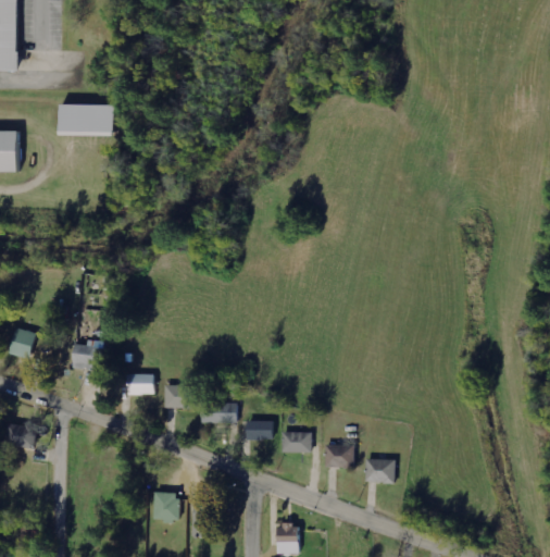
[(9,0),(0,0),(0,72),(9,73),(9,0)]
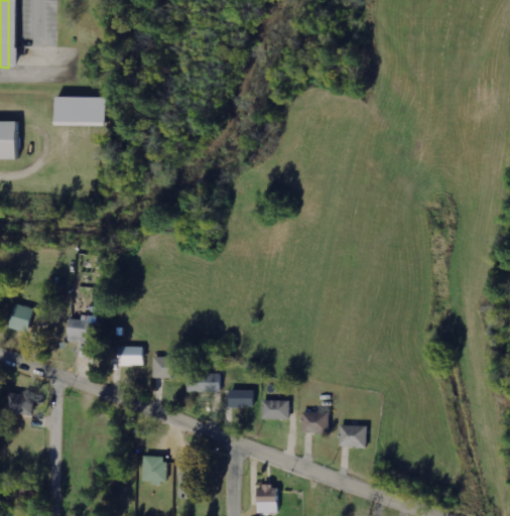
[(106,97),(57,97),(57,122),(107,122),(106,97)]
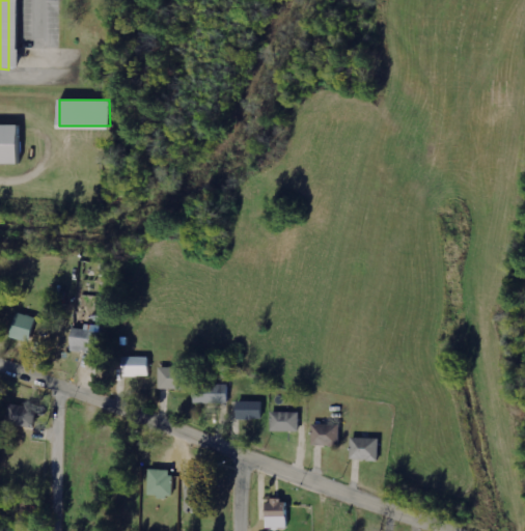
[(10,127),(0,127),(0,167),(10,167),(10,127)]
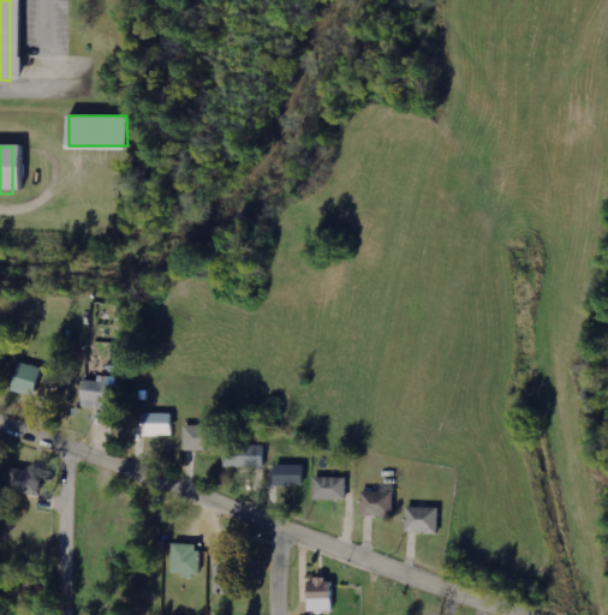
[(40,370),(17,363),(9,390),(31,398),(40,370)]
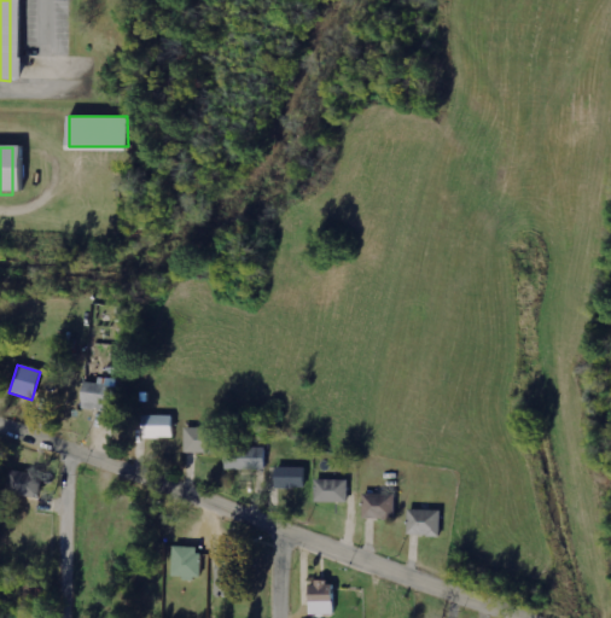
[(81,409),(103,410),(103,404),(115,404),(116,379),(95,378),(95,383),(82,383),(81,409)]
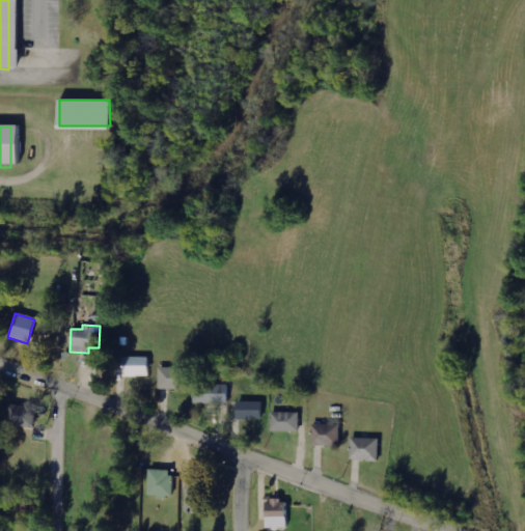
[(121,376),(147,375),(146,356),(121,357),(121,376)]
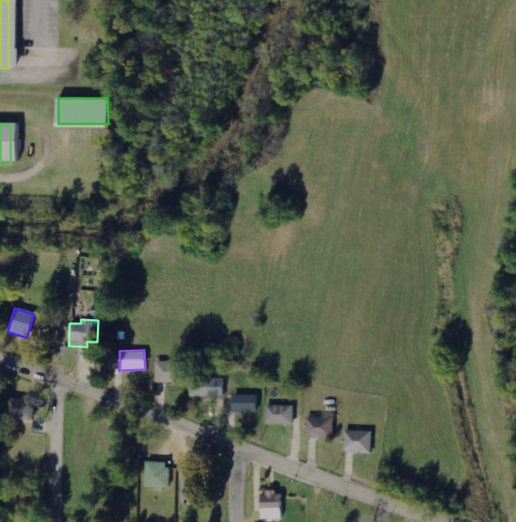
[(178,361),(153,362),(153,383),(178,382),(178,361)]
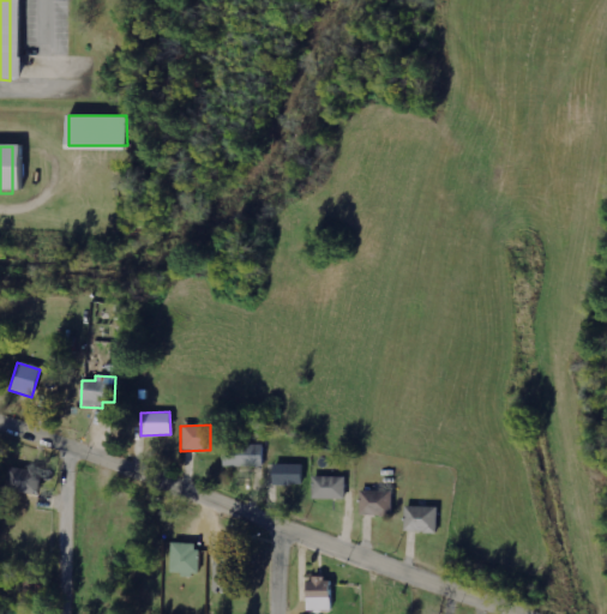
[(221,468),(260,467),(260,444),(221,444),(221,468)]
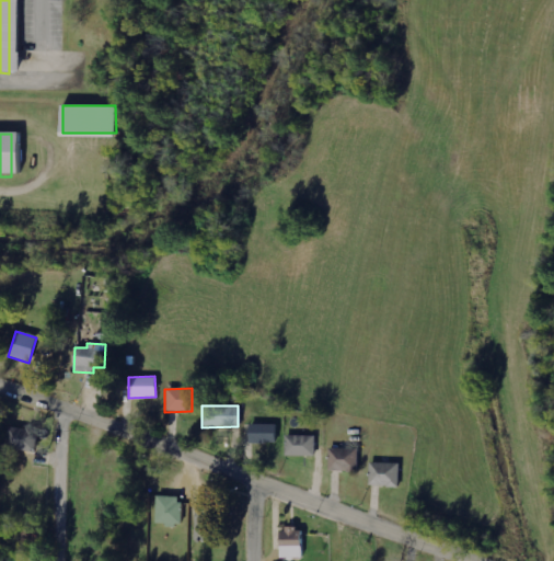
[(275,424),(247,423),(247,443),(274,444),(275,424)]
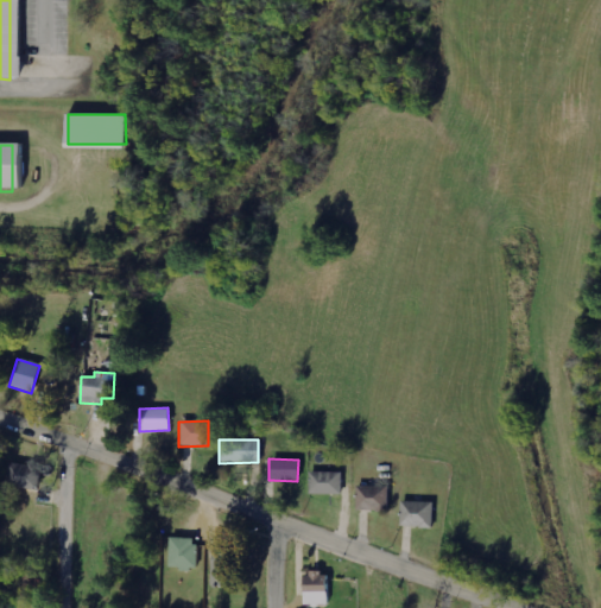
[(38,466),(6,462),(2,486),(35,489),(38,466)]
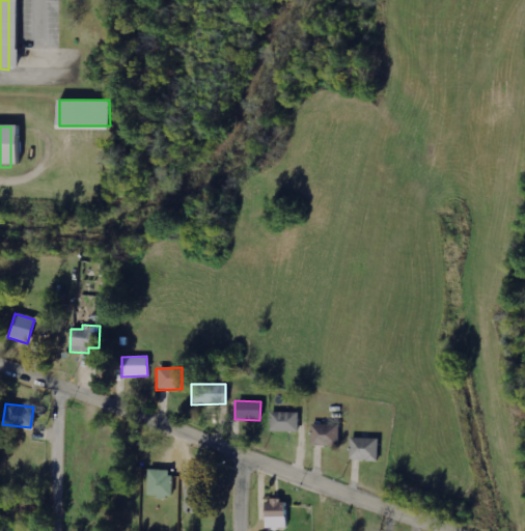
[(296,431),(297,413),(268,412),(268,431),(296,431)]
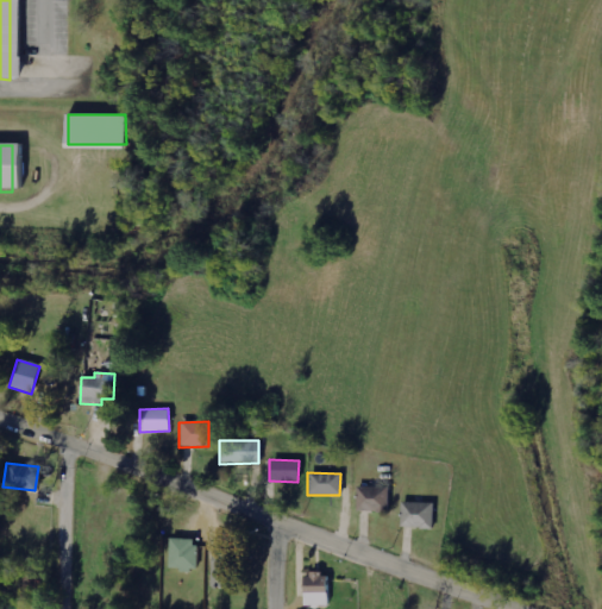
[(355,510),(386,512),(386,488),(356,487),(355,510)]
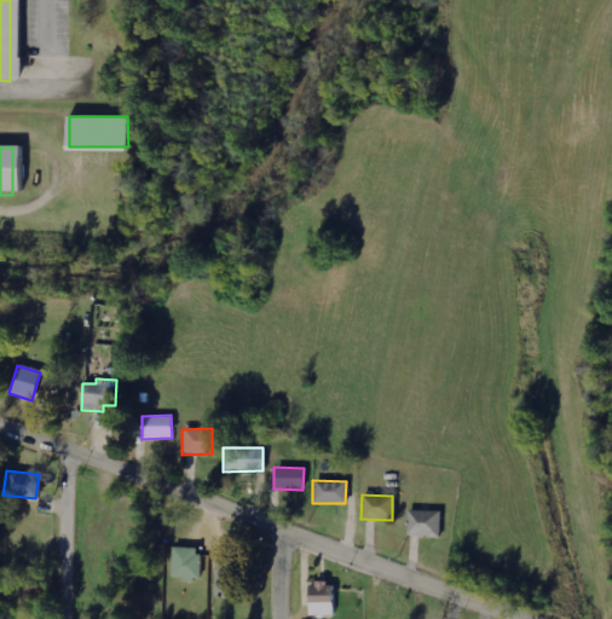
[(438,537),(439,512),(405,510),(405,537),(438,537)]
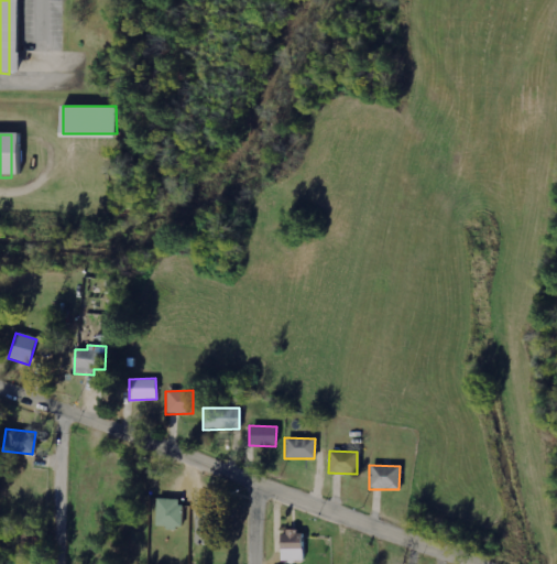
[(154,527),(179,528),(181,499),(155,498),(154,527)]
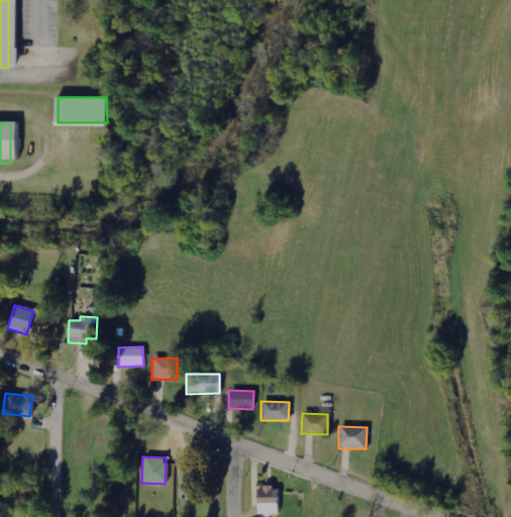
[(278,514),(279,487),(258,486),(257,514),(278,514)]
